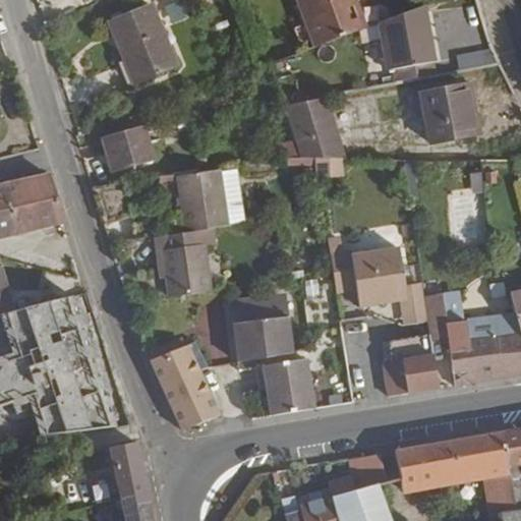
[(297,0),(315,47),(366,27),(357,3),(352,6),(349,0),(297,0)]
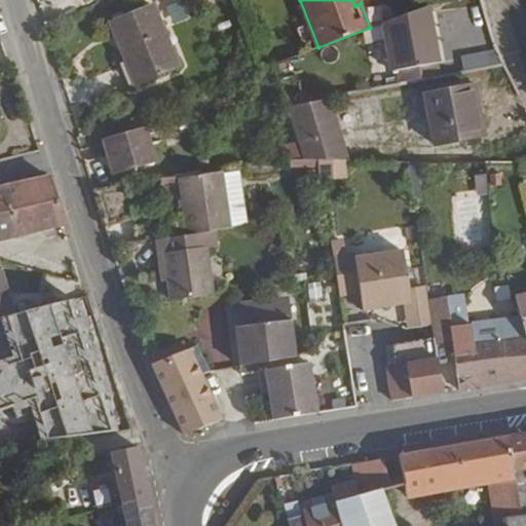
[(178,67),(152,5),(110,23),(136,84),(178,67)]
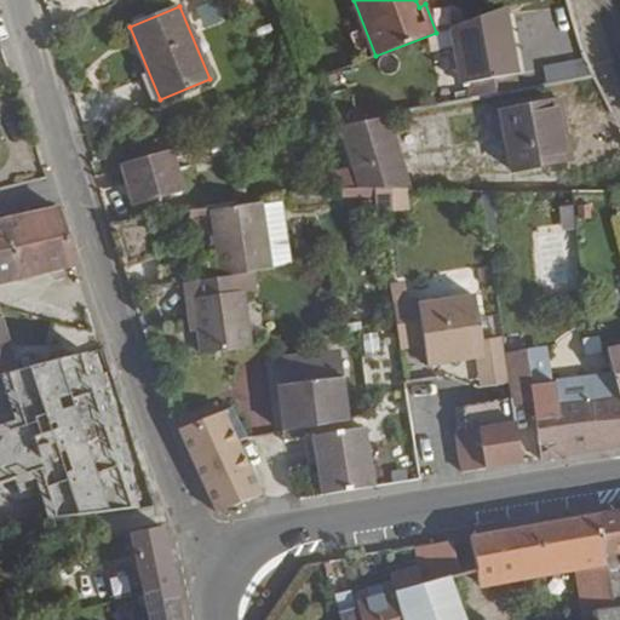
[(504,7),(452,27),(461,84),(468,84),(471,99),(518,90),(504,7)]
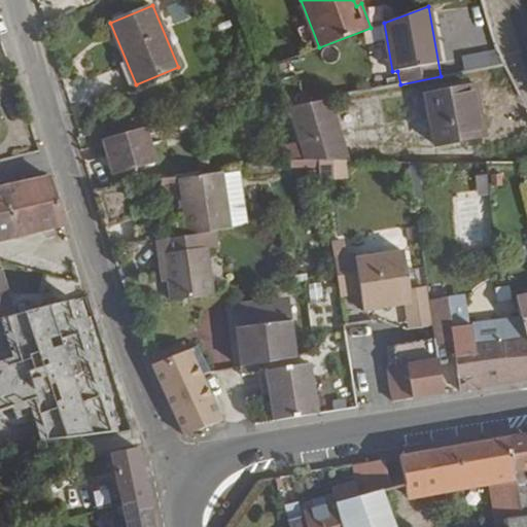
[(480,136),(470,85),(425,95),(435,145),(480,136)]
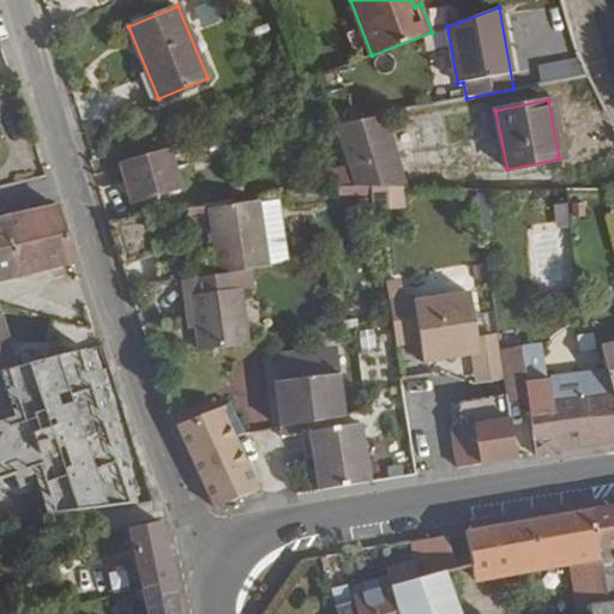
[(336,125),(355,186),(371,186),(403,187),(405,187),(384,115),(336,125)]
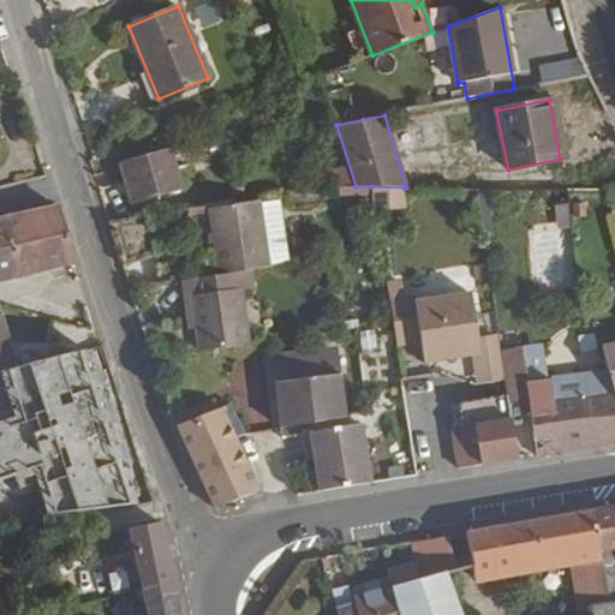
[(180,189),(169,150),(121,165),(132,202),(180,189)]
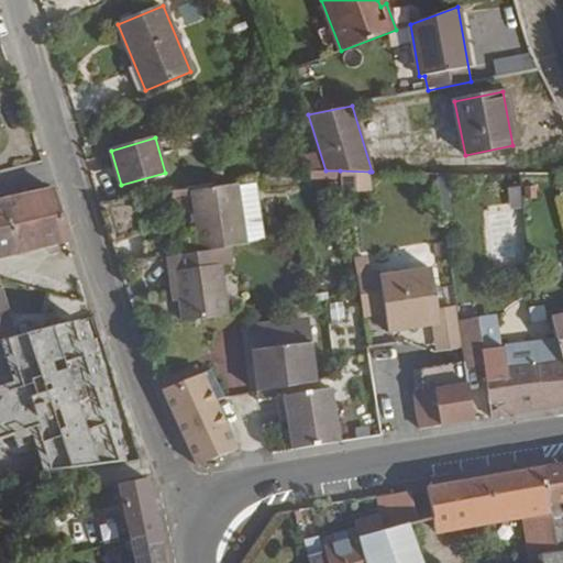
[(287,158),(289,173),(321,168),(317,153),(287,158)]
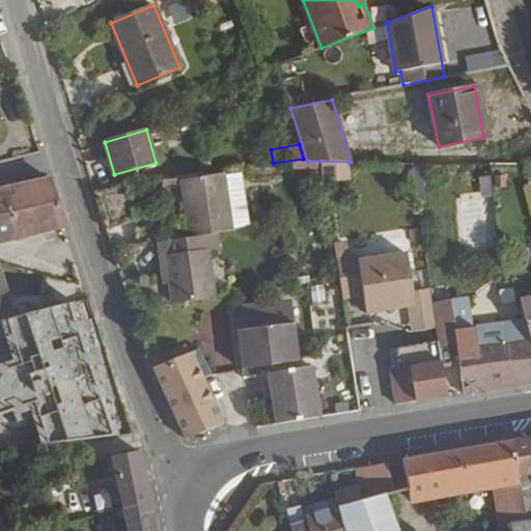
[(530,160),(521,164),(526,182),(530,179),(530,160)]
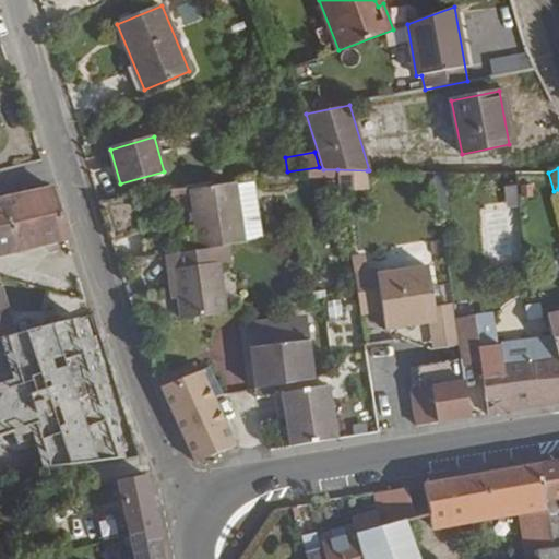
[(367,170),(337,169),(339,192),(369,189),(367,170)]
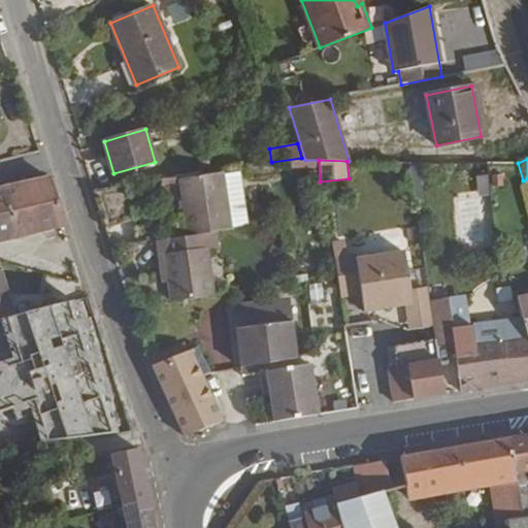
[(179,178),(188,236),(211,233),(215,232),(231,229),(222,172),(179,178)]
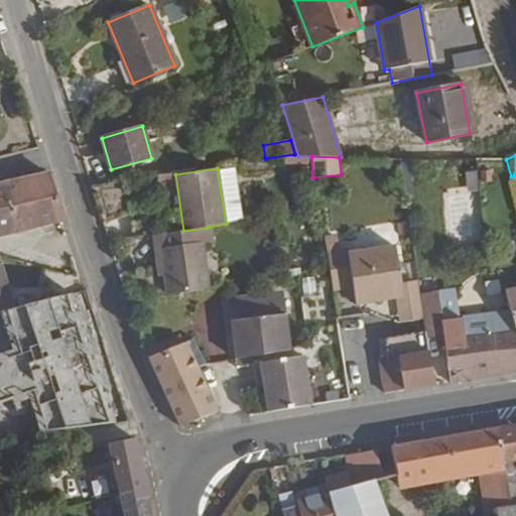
[(5,182),(17,231),(62,221),(47,173),(5,182)]
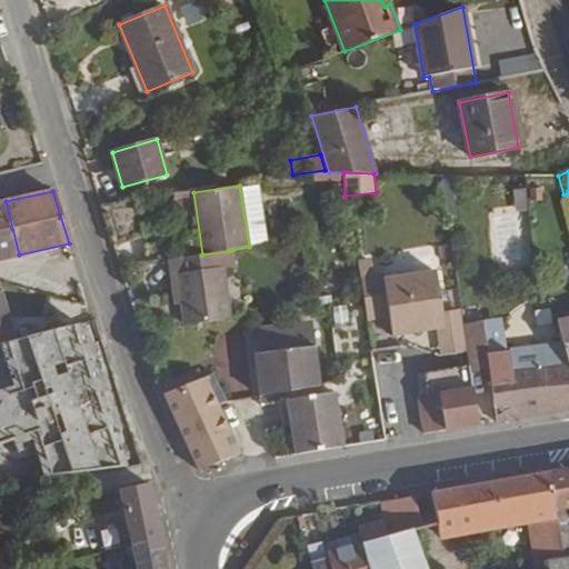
[(0,259),(19,255),(6,201),(0,202),(0,259)]
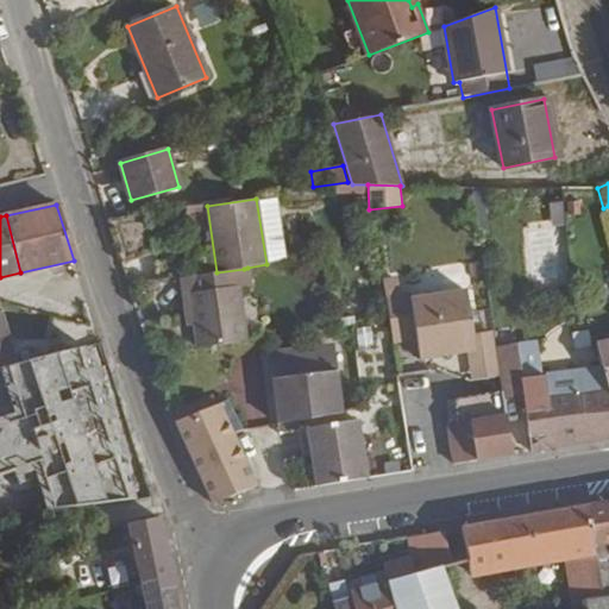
[(152,261),(156,281),(181,277),(193,276),(189,256),(152,261)]
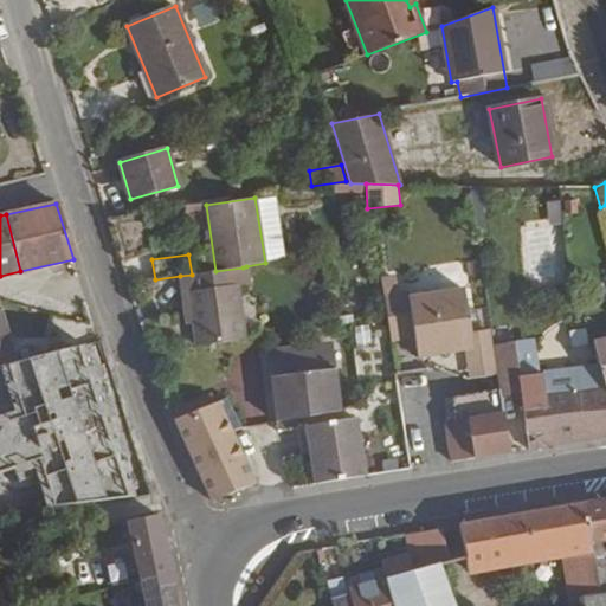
[(192,275),(180,276),(186,314),(192,313),(193,324),(197,347),(245,339),(237,287),(250,284),(246,266),(243,268),(216,271),(192,275)]
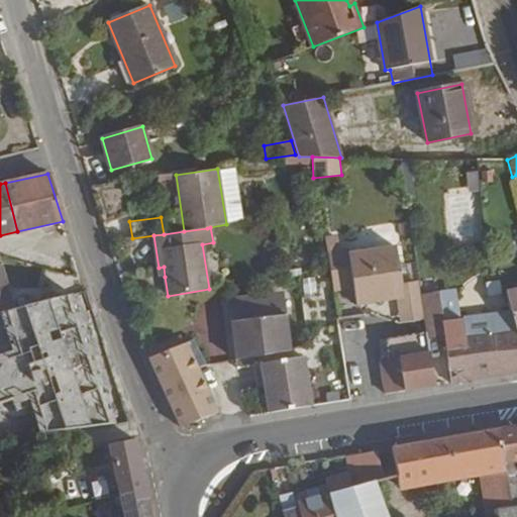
[(363,247),(326,252),(329,274),(332,290),(353,288),(355,305),(404,297),(396,247),(368,251),(363,247)]
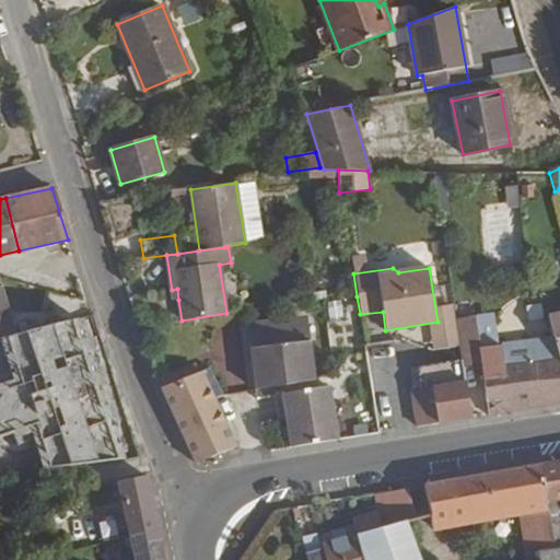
[(0,337),(14,334),(0,289),(0,337)]
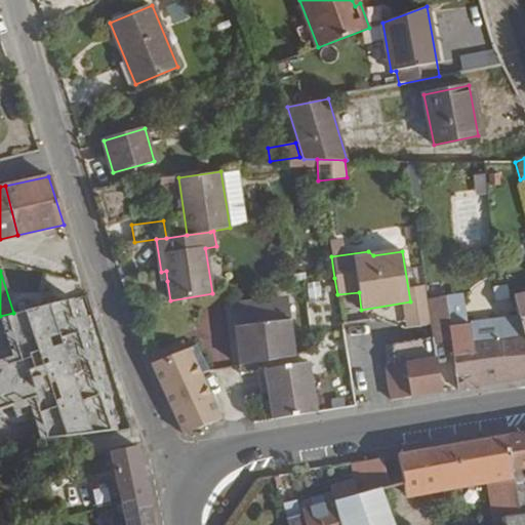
[(307,304),(323,303),(321,282),(305,284),(307,304)]
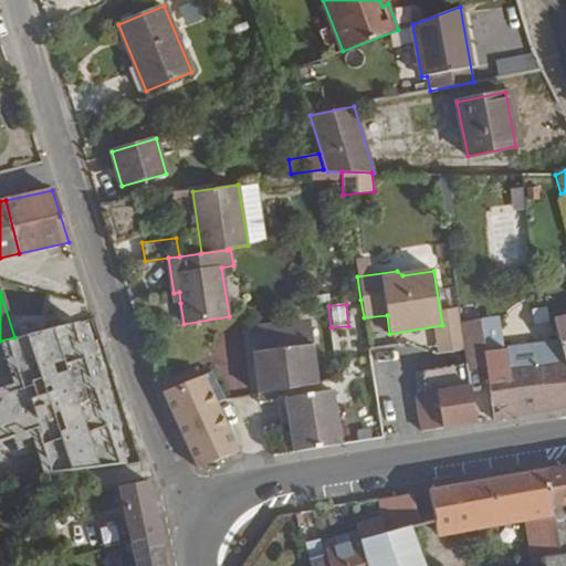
[(565,314),(553,317),(561,343),(565,363),(565,314)]
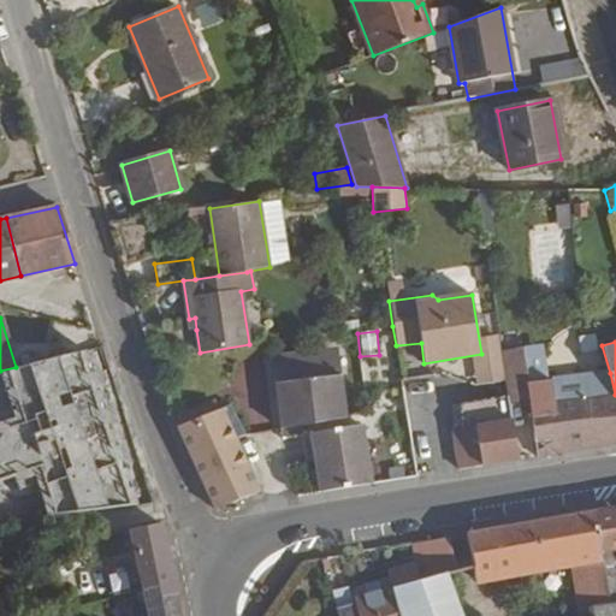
[(543,343),(523,347),(527,383),(549,380),(543,343)]
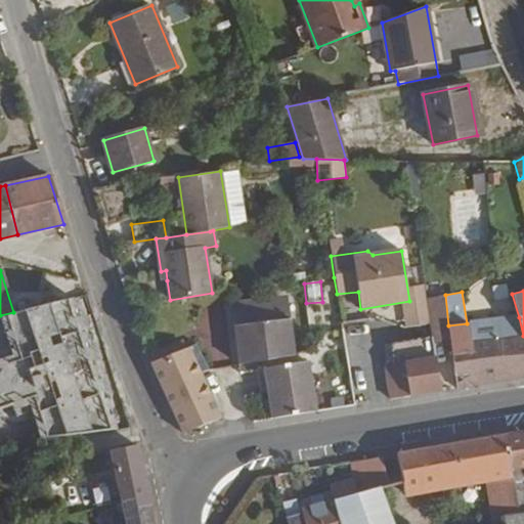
[(432,339),(432,341),(448,339),(456,389),(523,378),(523,336),(519,317),(469,324),(469,323),(467,323),(448,325),(445,295),(426,299),(428,310),(432,339)]
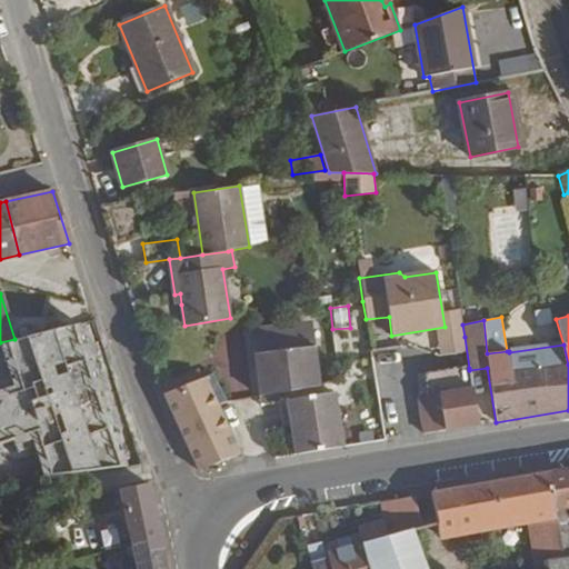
[(250,328),(259,396),(320,387),(311,321),(250,328)]
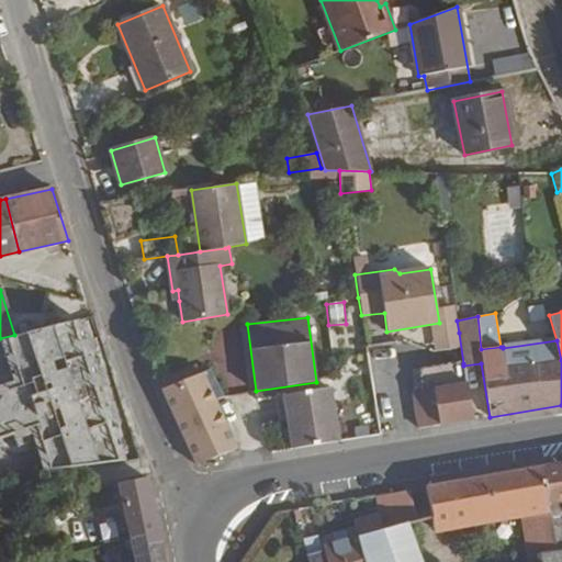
[(413,392),(418,428),(474,419),(468,384),(467,384),(463,366),(463,363),(436,368),(418,371),(422,391),(413,392)]
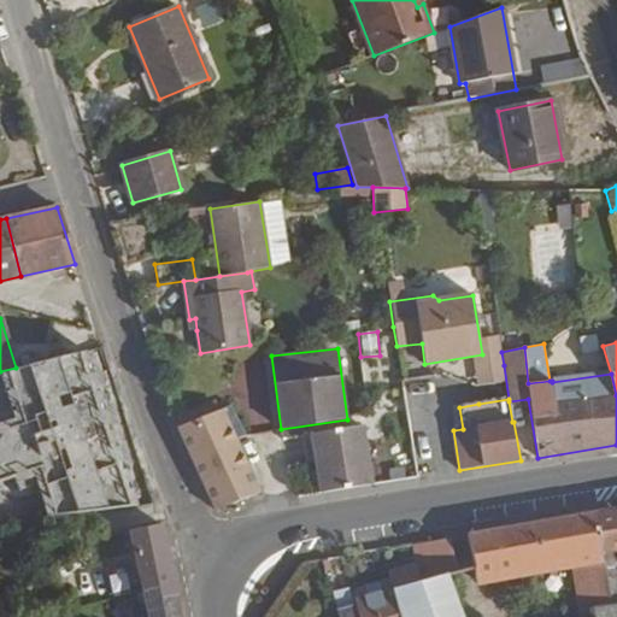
[(223,410),(177,428),(216,510),(260,492),(223,410)]
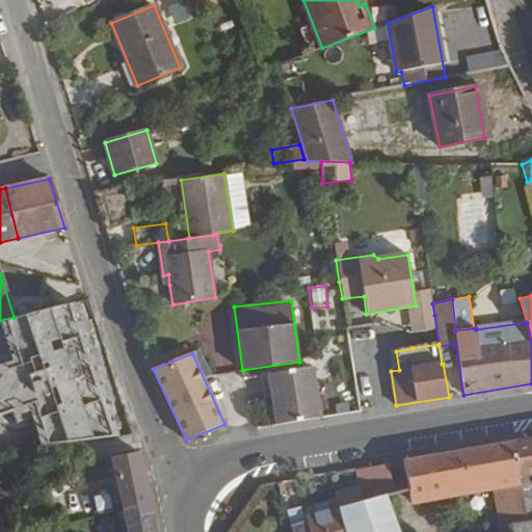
[(272,398),(276,425),(320,418),(312,367),(261,375),(264,392),(271,391),(272,398)]
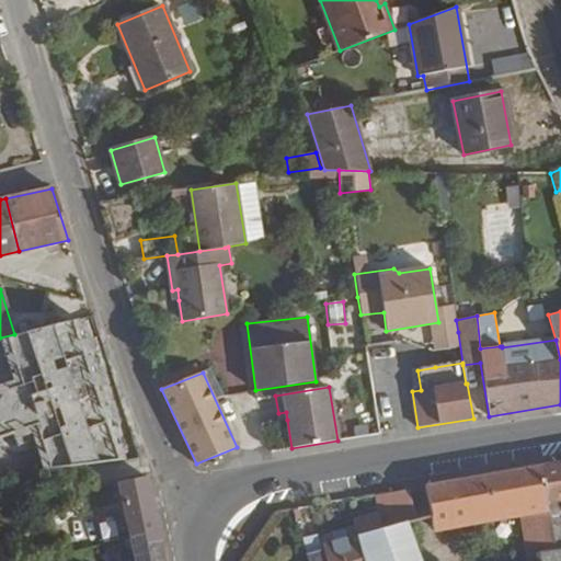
[(252,390),(226,397),(239,449),(266,443),(252,390)]
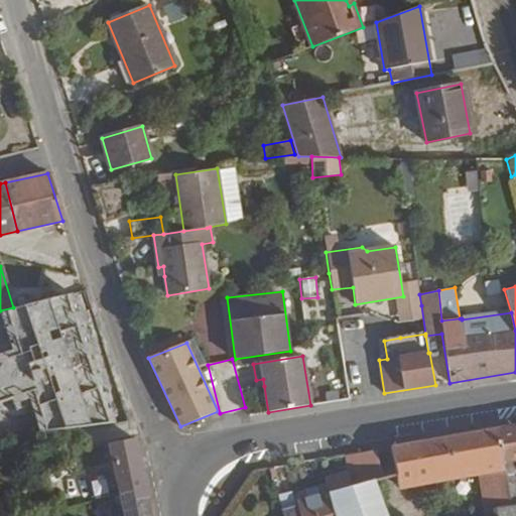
[(263,379),(256,380),(257,387),(264,386),(263,379)]
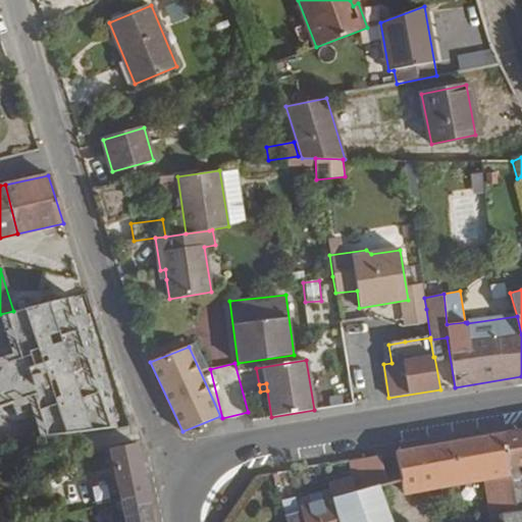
[(521,467),(521,430),(503,434),(509,470),(510,469),(519,468),(521,467)]
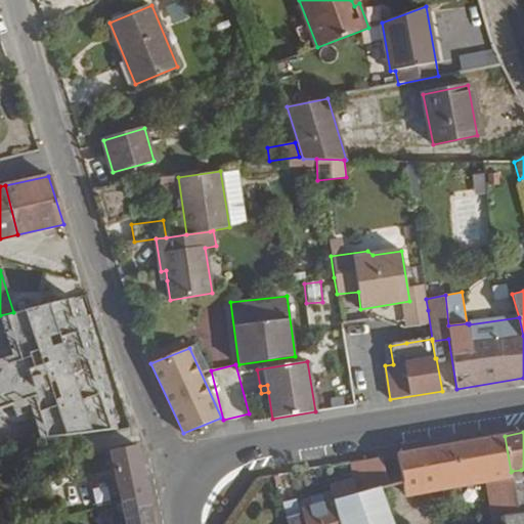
[(512,480),(511,472),(505,436),(396,453),(382,456),(382,457),(387,485),(403,481),(408,498),(485,484),(495,483),(512,480)]
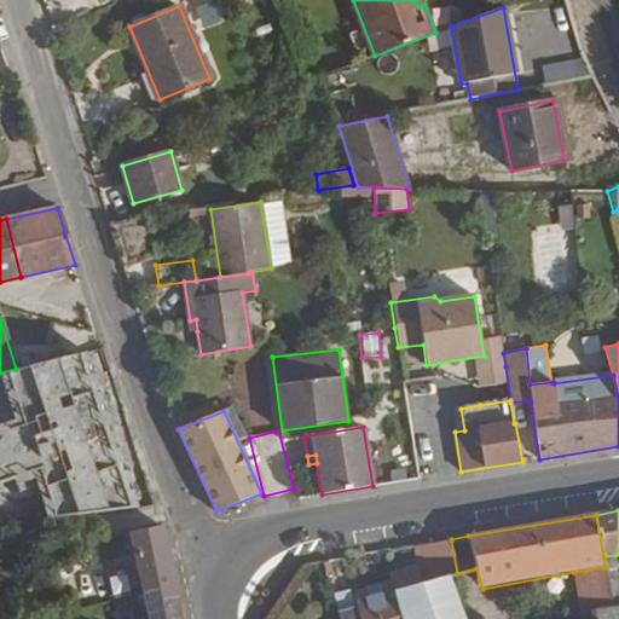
[(180,618),(161,525),(131,532),(139,572),(110,578),(115,599),(144,593),(149,618),(180,618)]
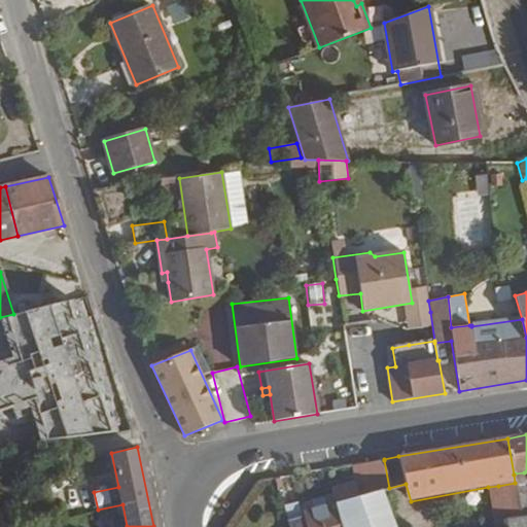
[(389,488),(384,460),(384,459),(353,466),(354,482),(339,486),(331,488),(336,503),(382,491),(389,488)]
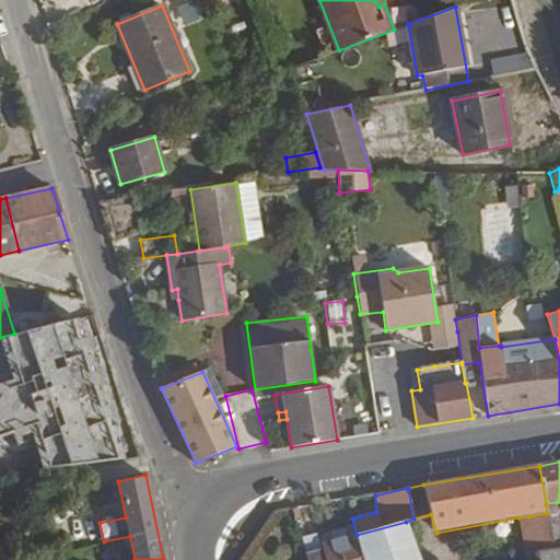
[(559,518),(557,502),(547,503),(549,512),(547,513),(553,550),(559,549),(559,518)]
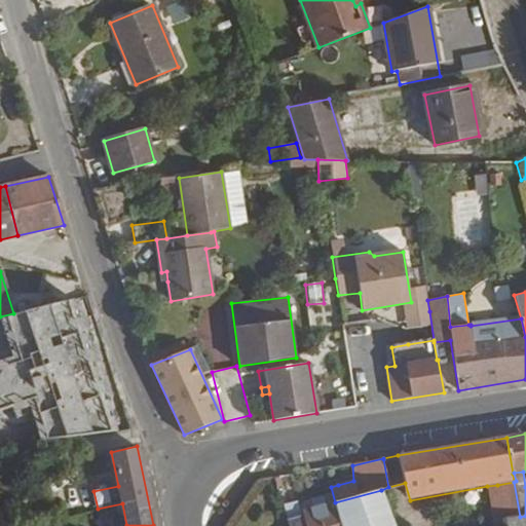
[(519,518),(520,517),(514,482),(497,485),(487,486),(493,525),(498,525),(503,522),(502,521),(505,520),(519,518)]
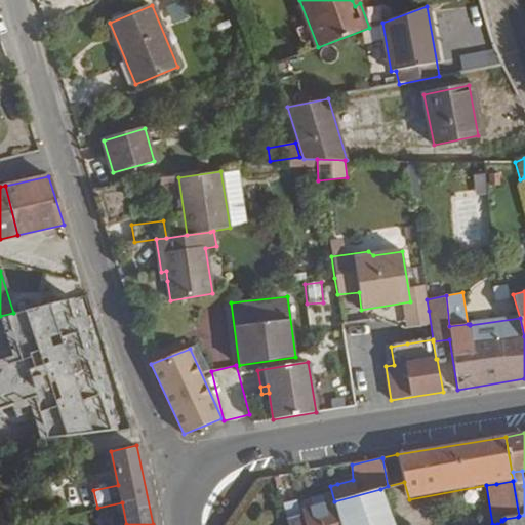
[(394,524),(380,489),(334,501),(341,524),(394,524)]
